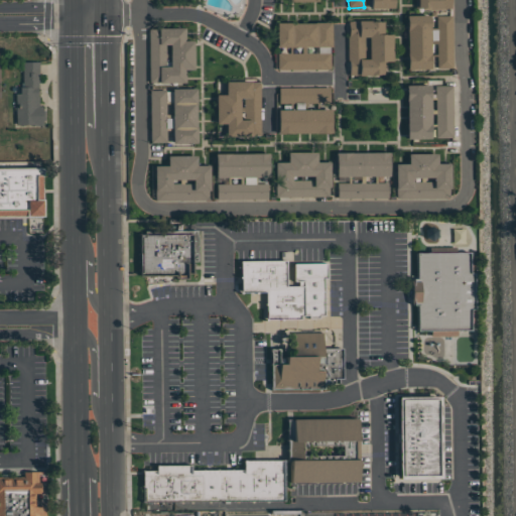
[(393,0),(370,0),(370,8),(394,8),(393,0)]
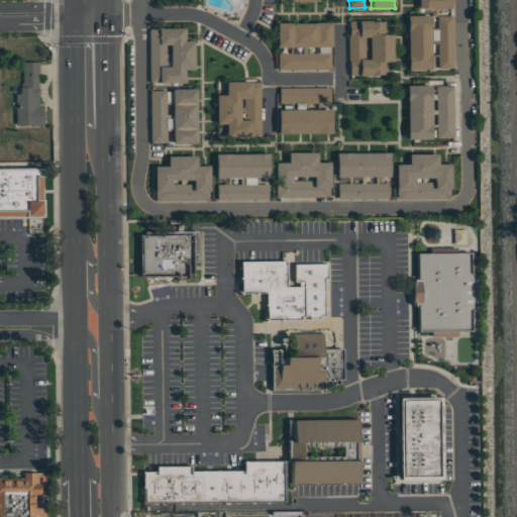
[(416,0),(417,8),(452,8),(452,0),(416,0)]
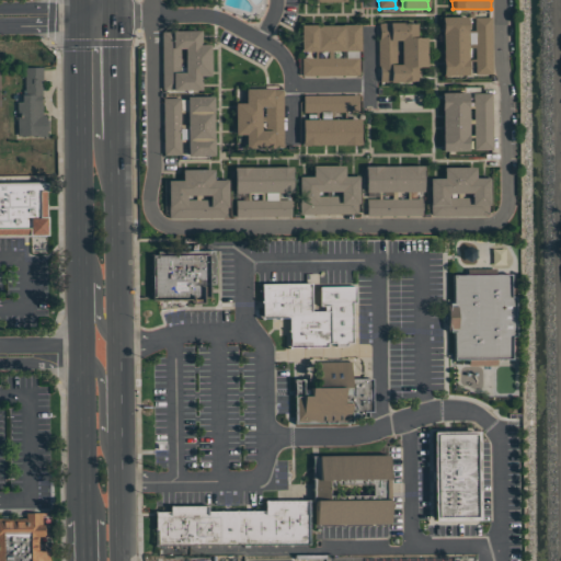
[(468,75),(467,16),(442,16),(443,76),(468,75)]
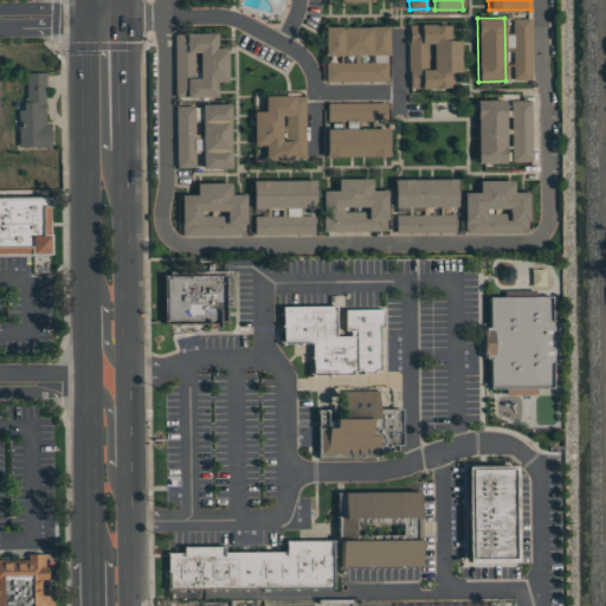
[(532,81),(532,19),(513,19),(514,81),(532,81)]
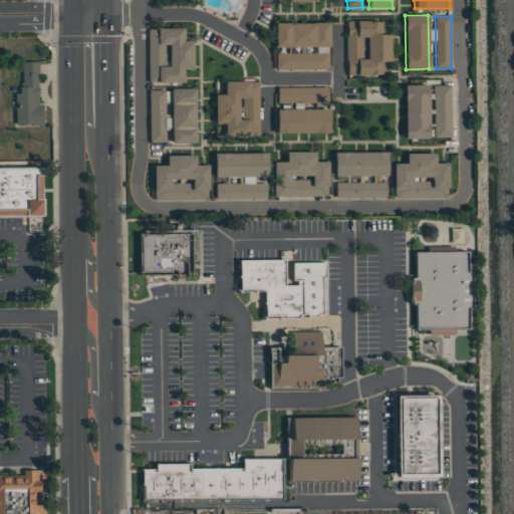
[(346,20),(382,20),(382,34),(391,34),(391,60),(382,60),(382,74),(347,74),(346,20)]
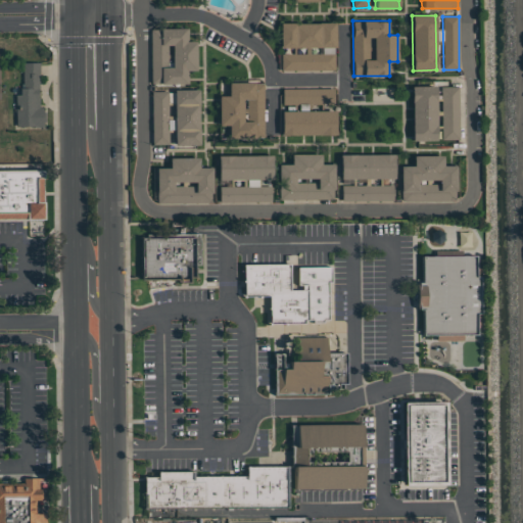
[(280,24),(280,47),(335,47),(334,22),(280,24)]
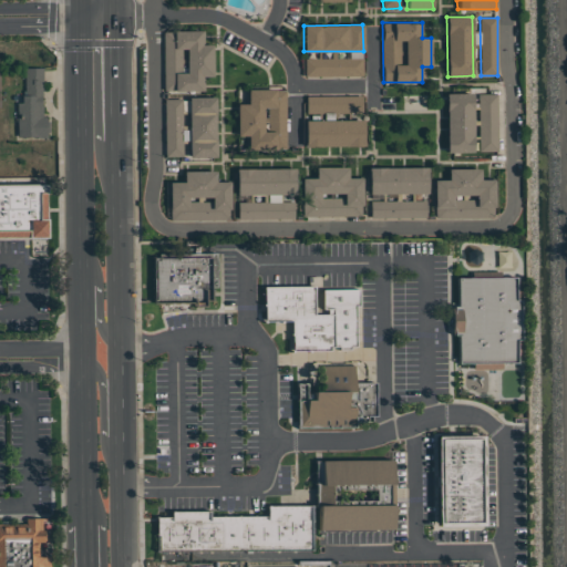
[(212,44),(202,44),(202,31),(163,32),(164,91),(204,91),(203,76),(213,76),(212,44)]
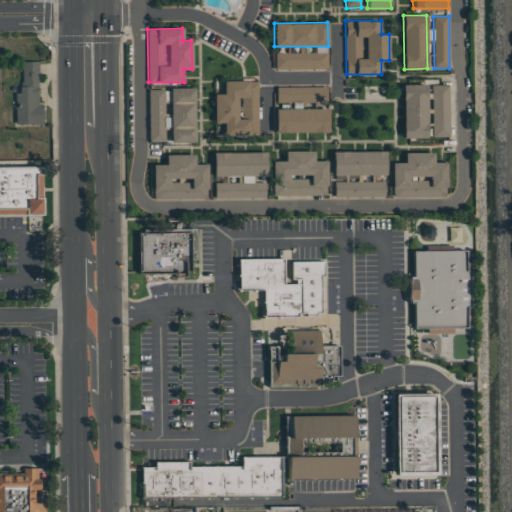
[(275,53),(327,52),(327,68),(275,69),(275,53)]
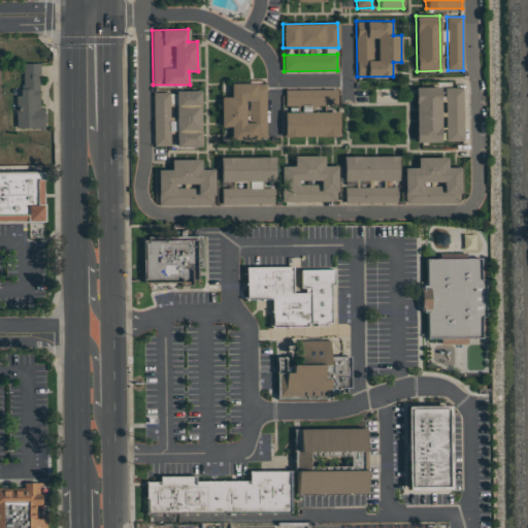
[(39,63),(20,63),(20,128),(43,128),(43,108),(40,108),(39,63)]
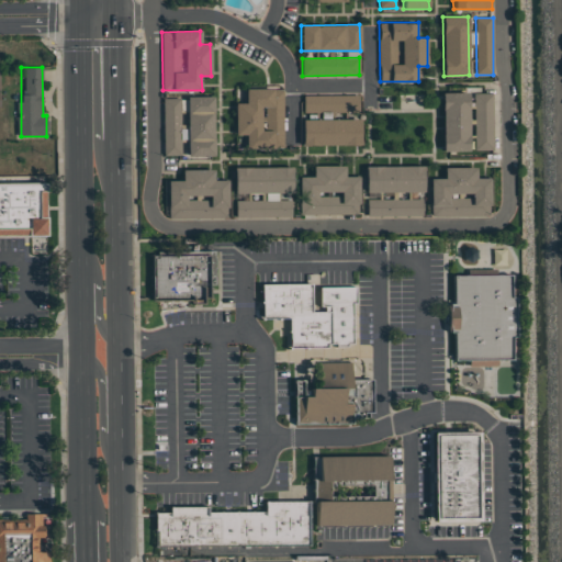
[(245,89),(283,88),(283,148),(244,148),(244,134),(235,135),(235,103),(245,103),(245,89)]
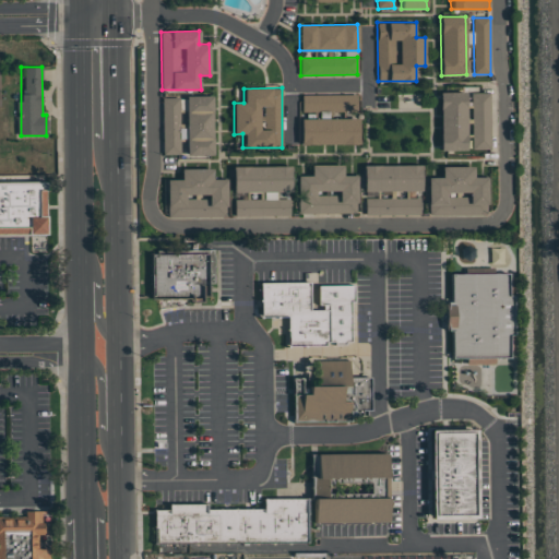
[(466,151),(465,92),(440,93),(441,151),(466,151)]
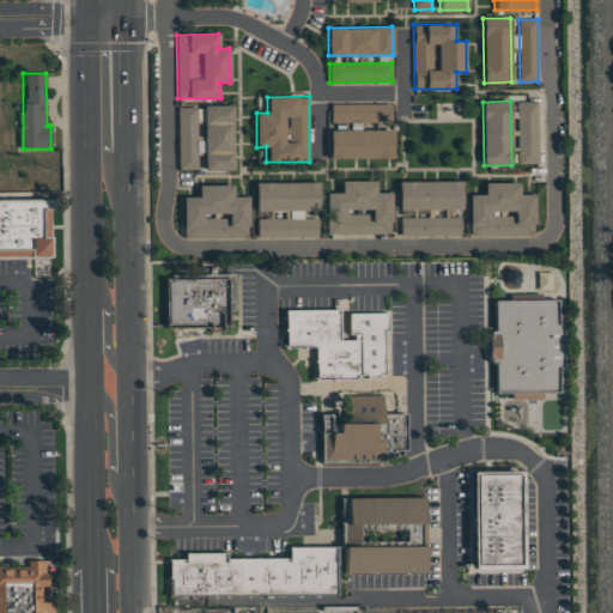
[(538,163),(536,102),(516,102),(517,164),(538,163)]
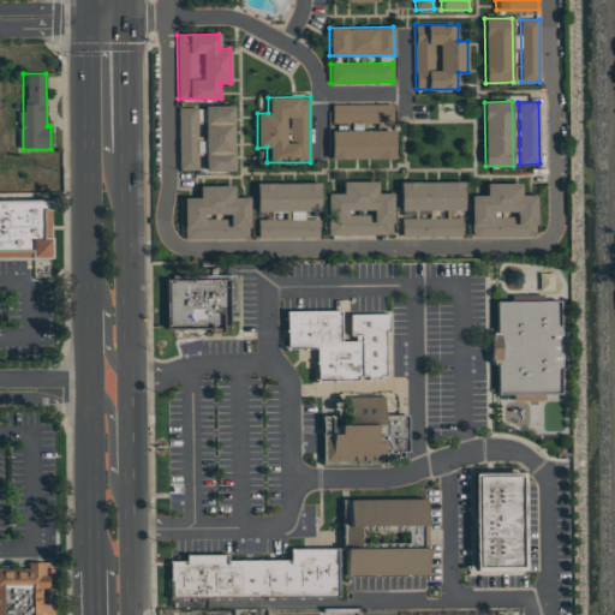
[(332,105),(392,103),(393,121),(332,121),(332,105)]
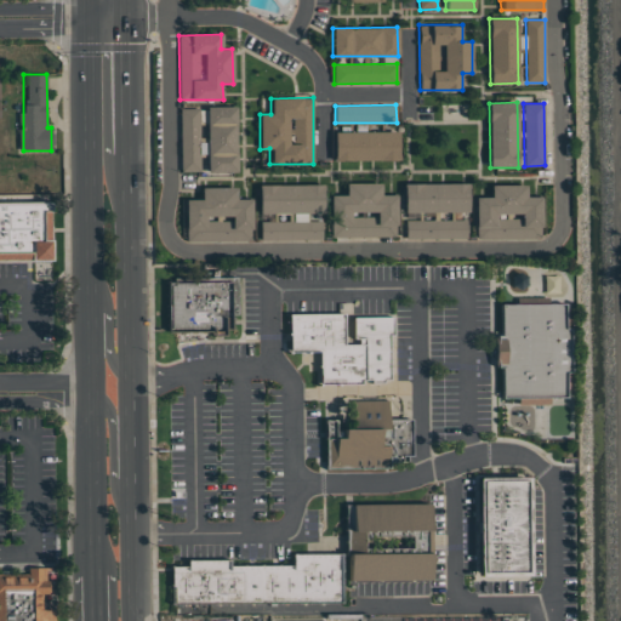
[(237,172),(235,107),(206,107),(208,137),(200,138),(199,109),(180,109),(181,172),(200,171),(200,155),(206,155),(208,172),(237,172)]
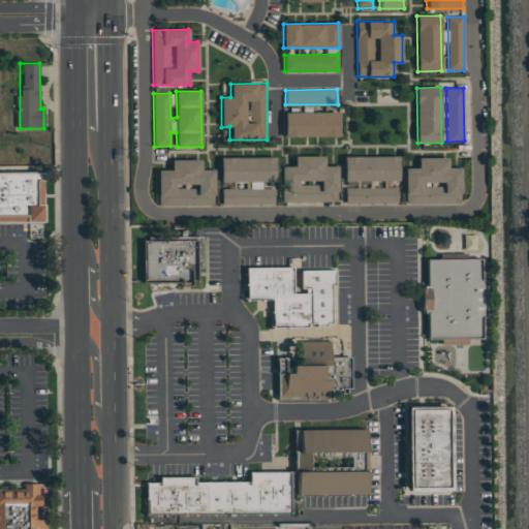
[(284,113),(339,113),(339,136),(284,136),(284,113)]
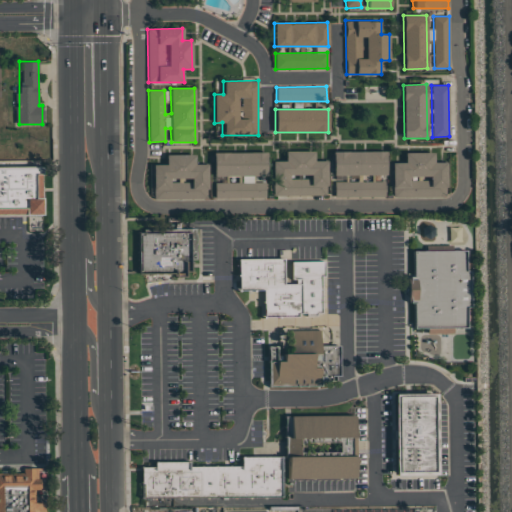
[(273,161),(273,195),(327,196),(327,161),(314,160),(314,151),(285,151),(285,161),(273,161)]
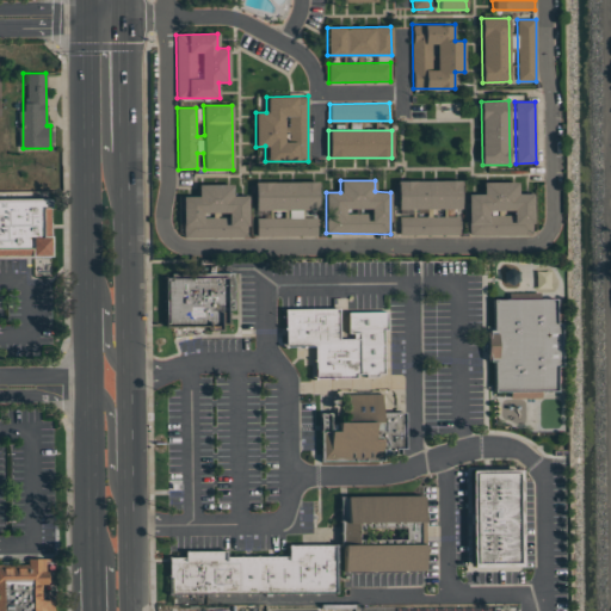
[(461,209),(461,180),(397,181),(397,210),(461,209)]
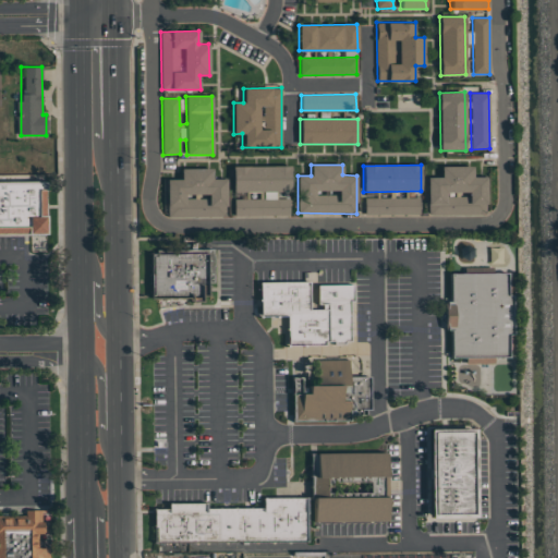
[(232,167),(232,192),(263,192),(263,198),(234,199),(234,216),(289,216),(289,198),(276,198),(276,192),(291,192),(290,166),(232,167)]
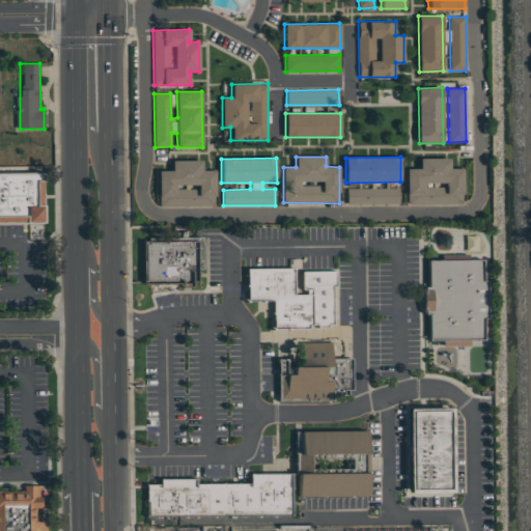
[(407,169),(407,204),(464,203),(463,168),(449,168),(449,158),(419,159),(419,168),(407,169)]
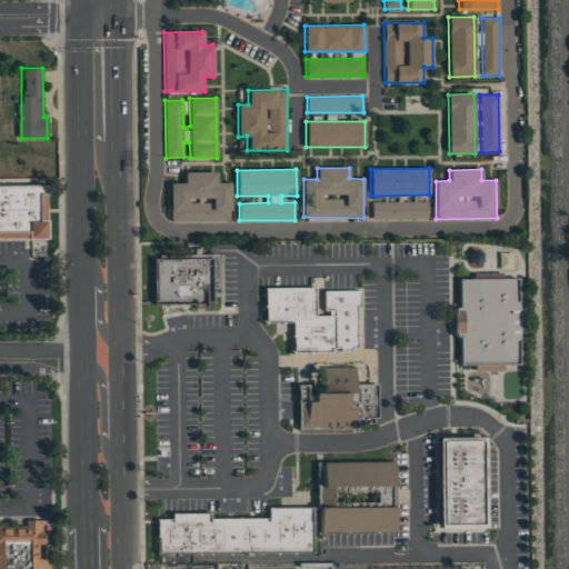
[(230,182),(217,182),(216,171),(185,172),(185,183),(170,183),(170,221),(231,220),(230,182)]
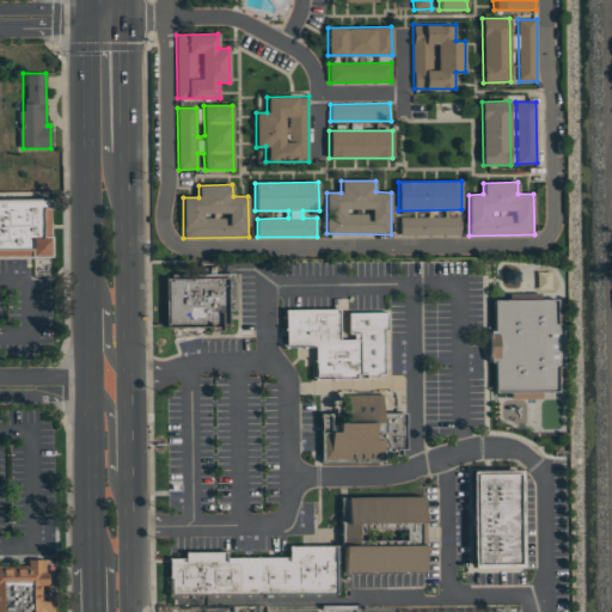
[(0,202),(49,202),(50,261),(0,261),(0,202)]
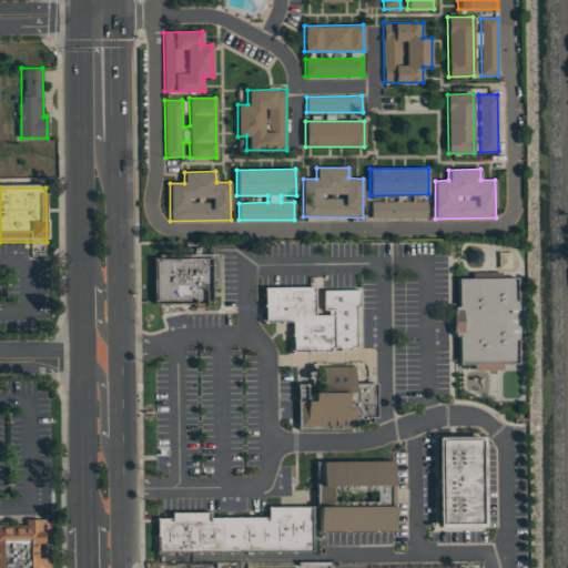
[(372,219),(427,219),(427,201),(371,202),(372,219)]
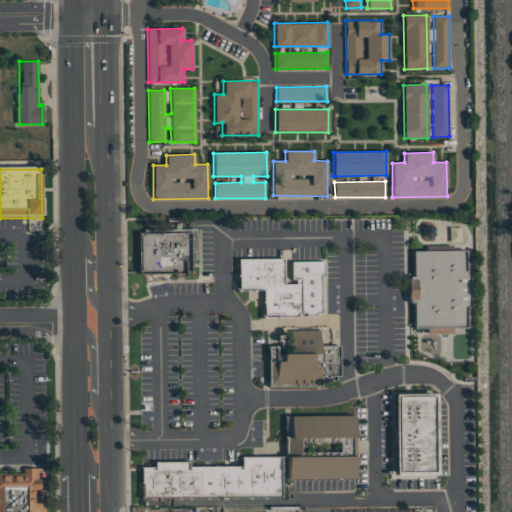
[(42,232),(42,215),(28,215),(27,232),(42,232)]
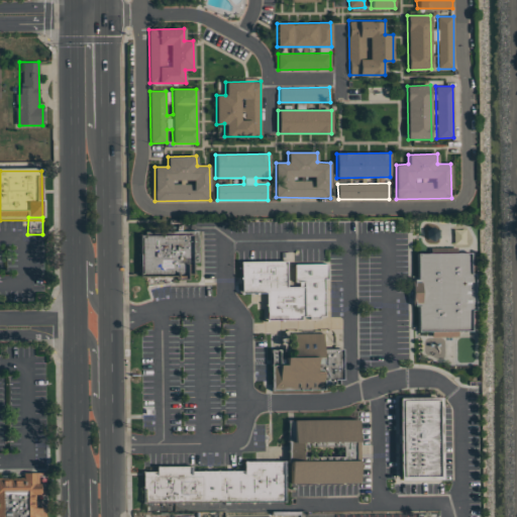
[(453,243),(464,243),(466,229),(453,229),(453,243)]
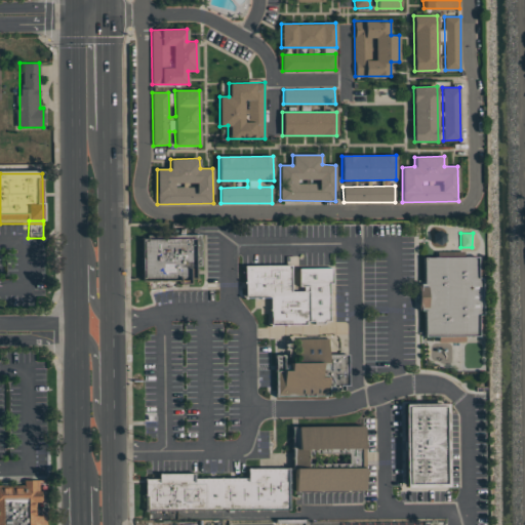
[(142,239),(143,281),(182,280),(182,284),(191,284),(191,278),(196,278),(196,266),(202,266),(201,234),(149,235),(149,239),(142,239)]
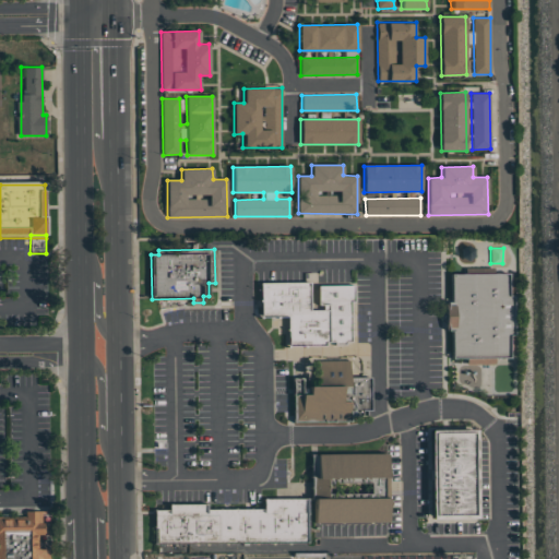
[(452,274),(509,273),(509,296),(513,296),(513,336),(509,336),(510,358),(453,358),(452,331),(448,331),(448,301),(452,301),(452,274)]
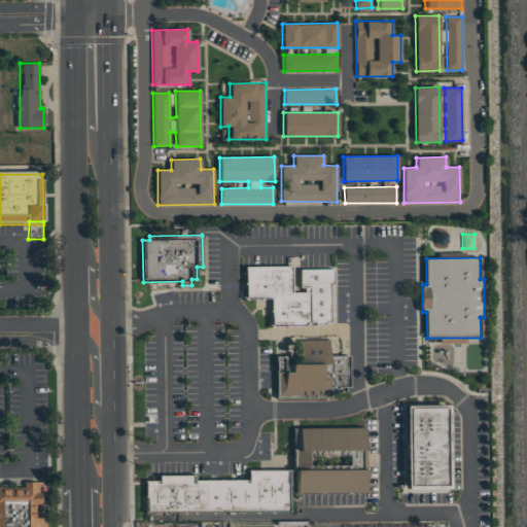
[(246,267),(293,267),(293,292),(306,292),(306,287),(302,287),(301,270),(335,269),(335,284),(332,284),(330,284),(330,287),(331,322),(326,322),(326,325),(321,325),(316,325),(316,322),(308,322),(308,325),(273,326),(273,320),(273,304),(272,299),(267,299),(261,299),(261,292),(253,292),(247,292),(246,267)]
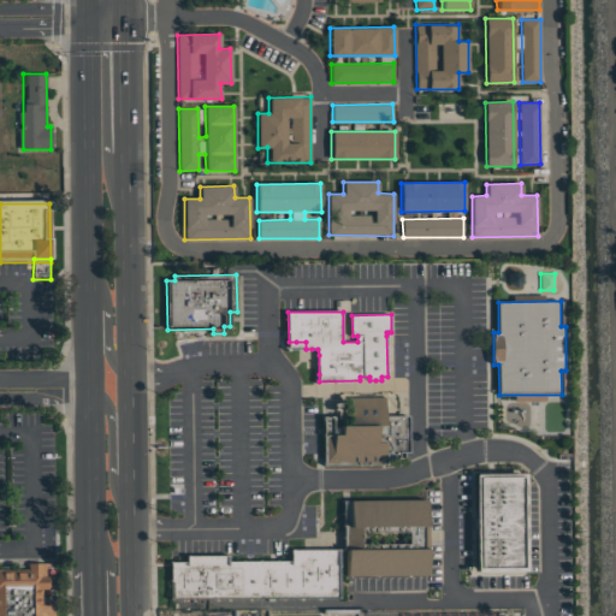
[(325,466),(325,416),(333,416),(335,434),(342,434),(342,426),(351,426),(350,398),(385,397),(386,416),(408,416),(409,452),(406,452),(406,458),(386,458),(386,465),(325,466)]
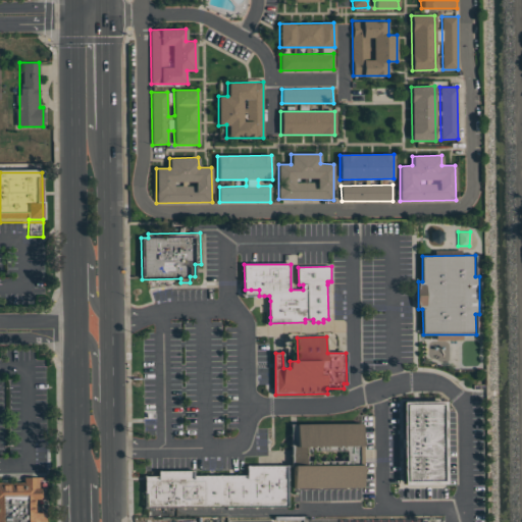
[(403,402),(446,402),(447,483),(404,484),(403,402)]
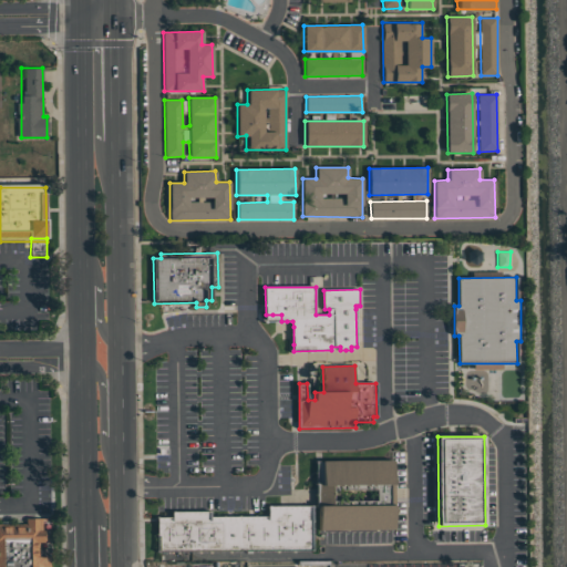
[(317,461),(393,461),(394,531),(320,531),(319,506),(317,506),(317,461)]
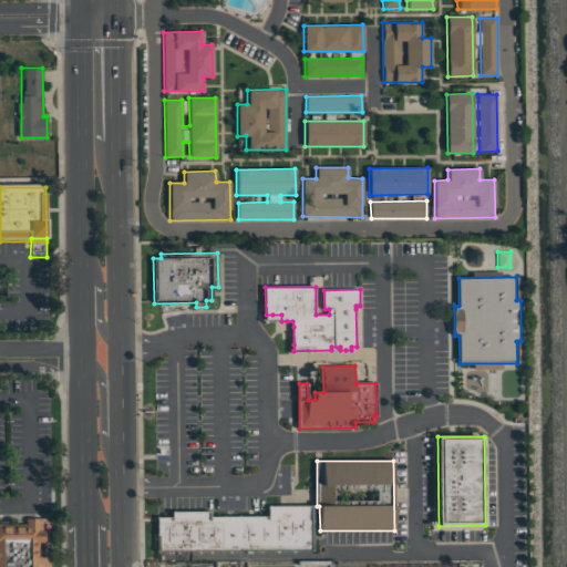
[(157,552),(312,550),(312,506),(298,506),(289,506),(275,506),(268,506),(268,516),(256,516),(209,517),(209,512),(204,512),(188,512),(172,512),(172,517),(157,517),(157,552)]
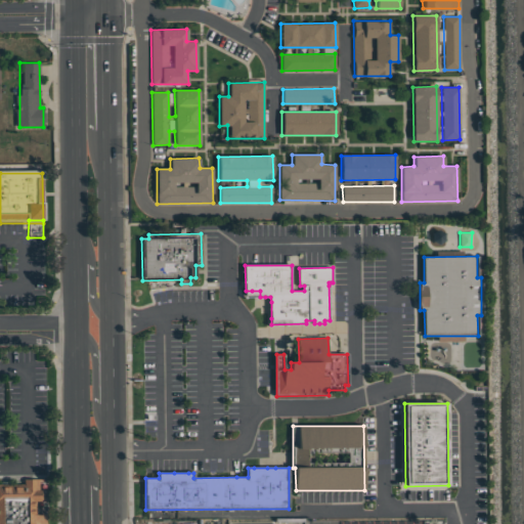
[(0,523),(0,483),(25,483),(25,478),(44,478),(44,480),(40,480),(40,489),(41,489),(41,499),(50,499),(50,514),(47,514),(47,523),(0,523)]
